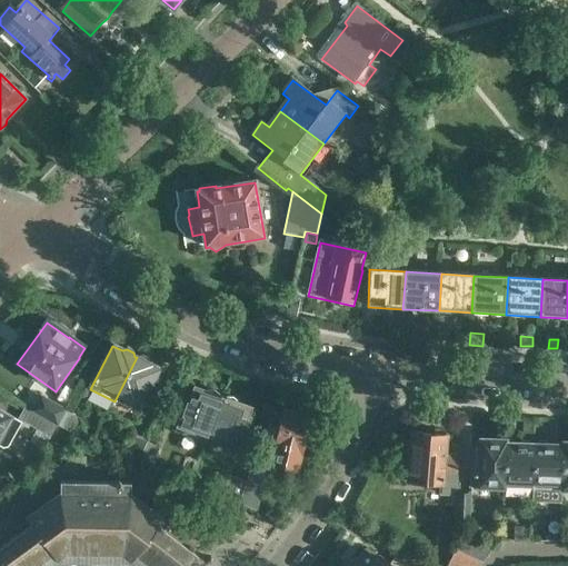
[(137,357),(115,401),(139,414),(161,370),(150,365),(149,360),(142,356),(138,358),(137,357)]
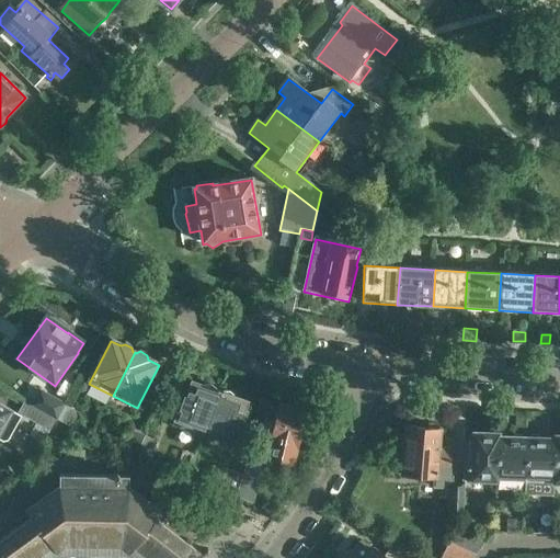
[(180,413),(175,422),(206,433),(221,391),(217,390),(213,386),(206,386),(204,388),(193,384),(190,391),(186,390),(179,412),(180,413)]
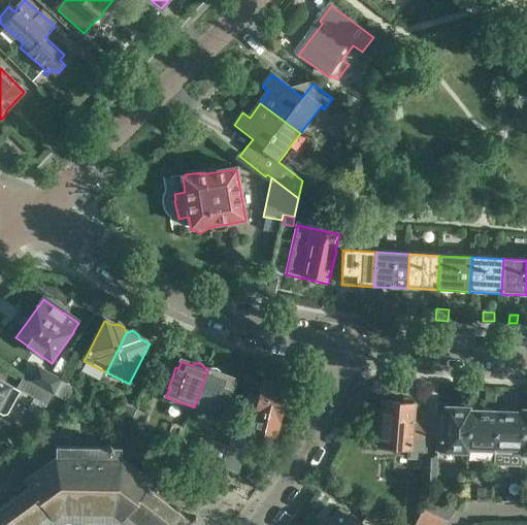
[(30,382),(33,384),(53,395),(61,382),(37,368),(30,382)]
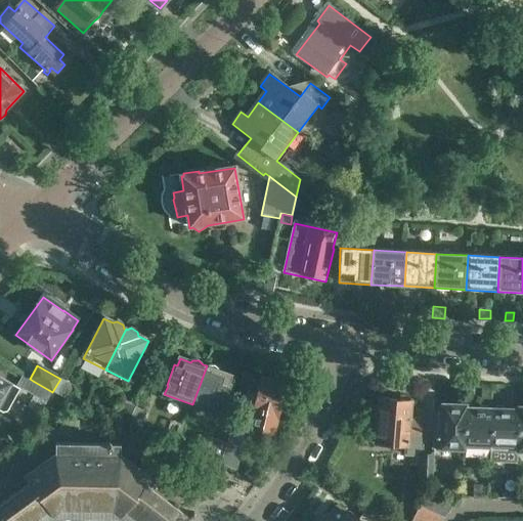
[(192,404),(219,415),(223,402),(224,403),(230,386),(226,385),(230,377),(219,373),(220,370),(215,366),(209,366),(207,365),(192,404)]
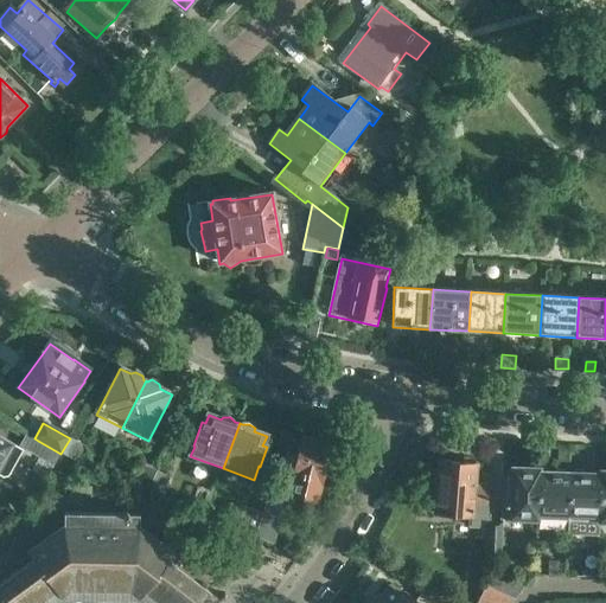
[(29,448),(34,435),(29,431),(23,444),(29,448)]
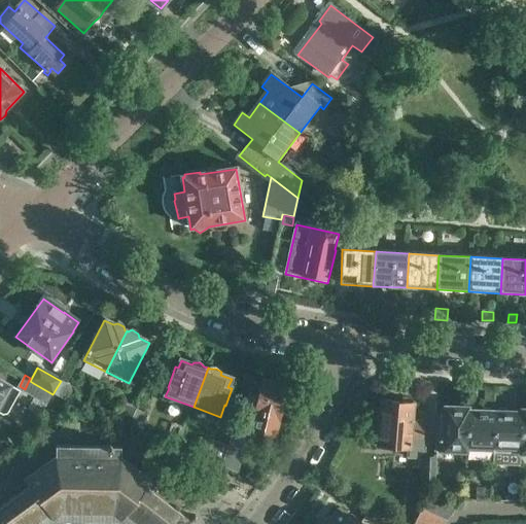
[(21,392),(0,380),(0,413),(3,415),(8,414),(21,392)]
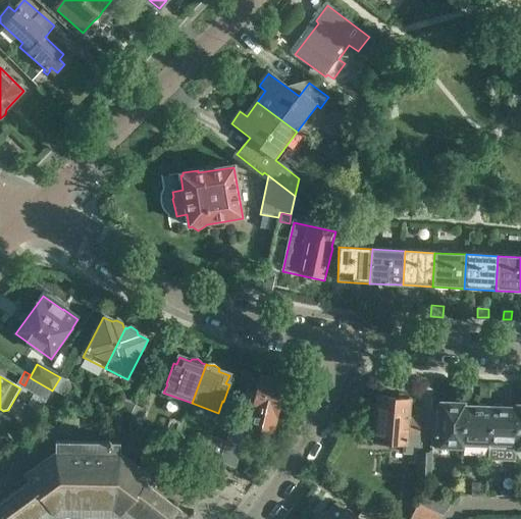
[(52,392),(53,392),(64,398),(72,383),(60,376),(60,377),(52,391),(52,392)]
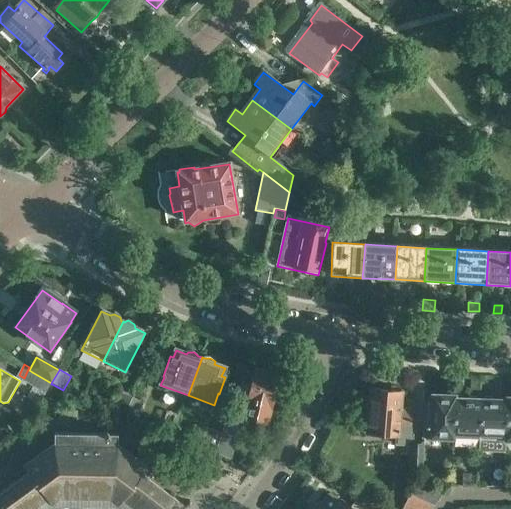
[(257,373),(254,373),(242,418),(268,425),(279,379),(276,378),(277,375),(258,370),(257,373)]
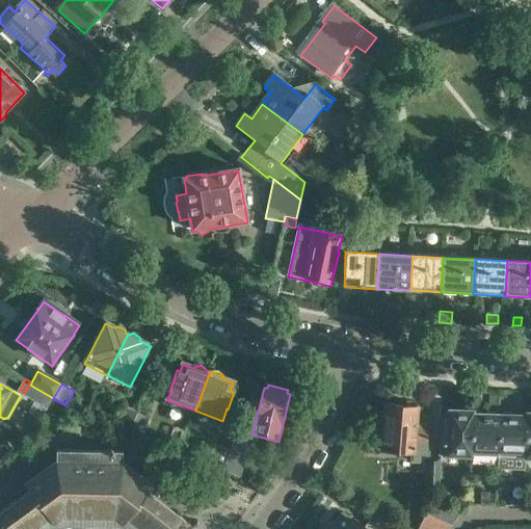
[(53,398),(33,387),(27,399),(48,411),(54,399),(53,399),(53,398)]
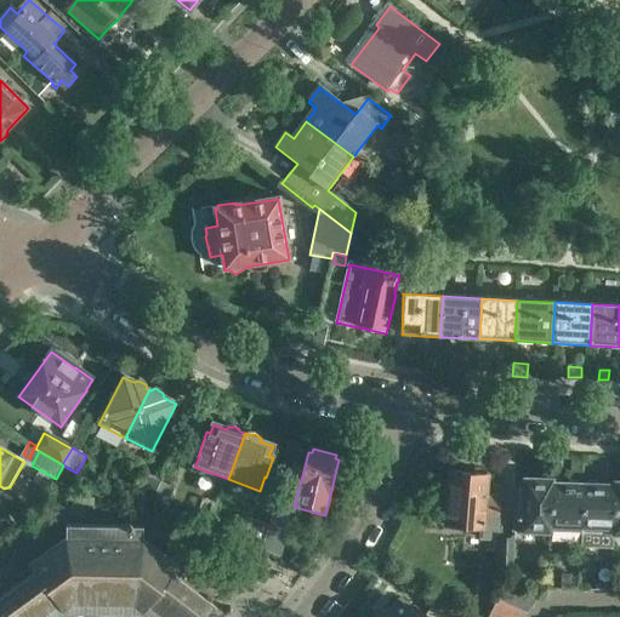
[(487,476),(459,474),(458,498),(448,498),(447,518),(456,519),(455,527),(483,530),(483,540),(500,540),(500,523),(501,498),(485,498),(487,476)]
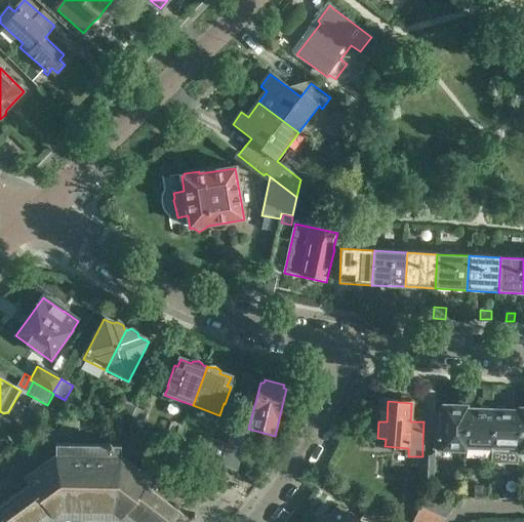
[(117,416),(129,422),(135,408),(122,403),(117,416)]
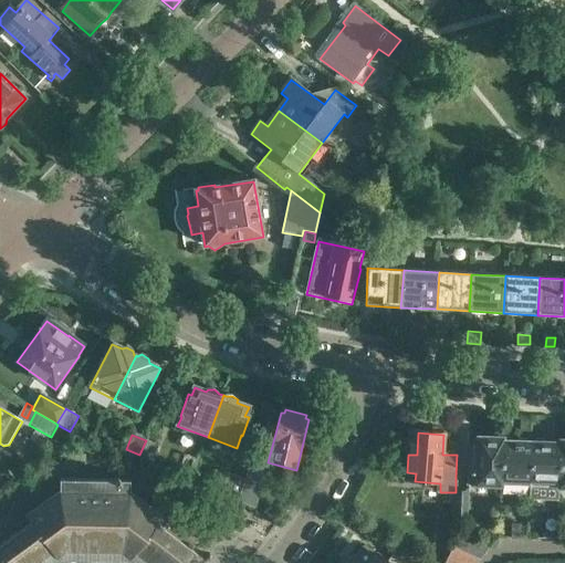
[(469,486),(501,488),(502,440),(471,439),(469,486)]
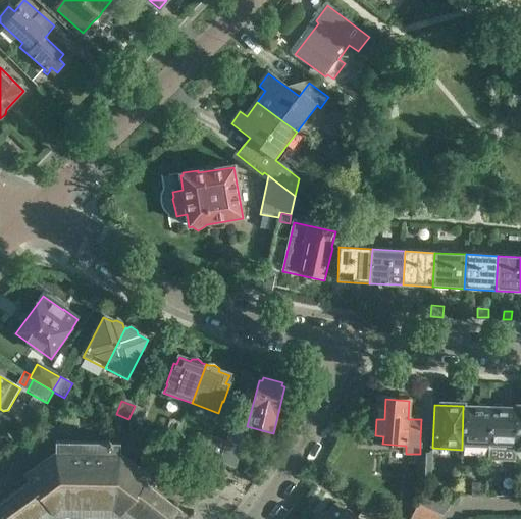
[(142,424),(147,411),(136,407),(135,406),(128,419),(142,424)]
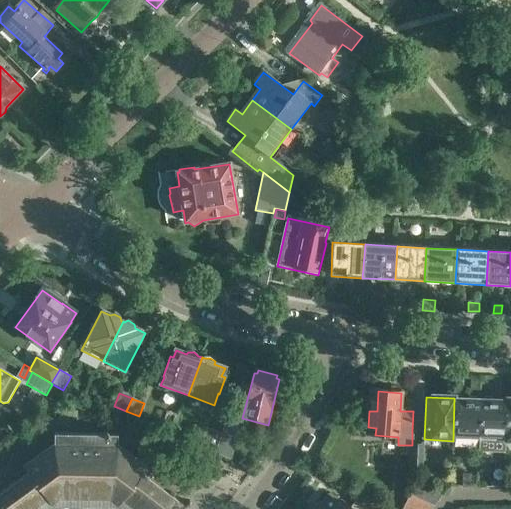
[(454,398),(453,441),(454,441),(454,440),(480,441),(481,401),(478,401),(476,399),(470,398),(468,400),(456,400),(456,398),(454,398)]
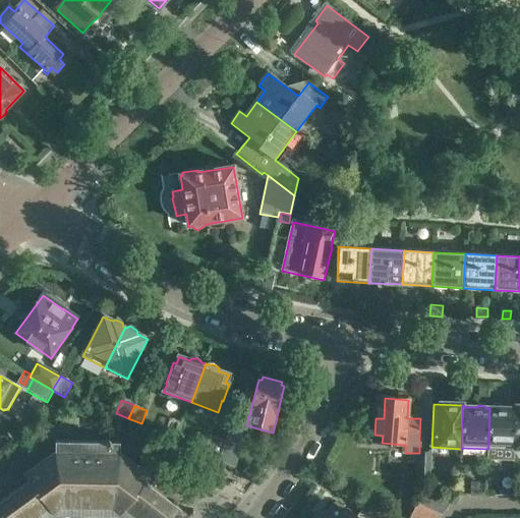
[(489,408),(488,449),(513,449),(513,450),(514,450),(516,406),(515,406),(515,409),(503,408),(501,406),(495,406),(493,408),(489,408)]
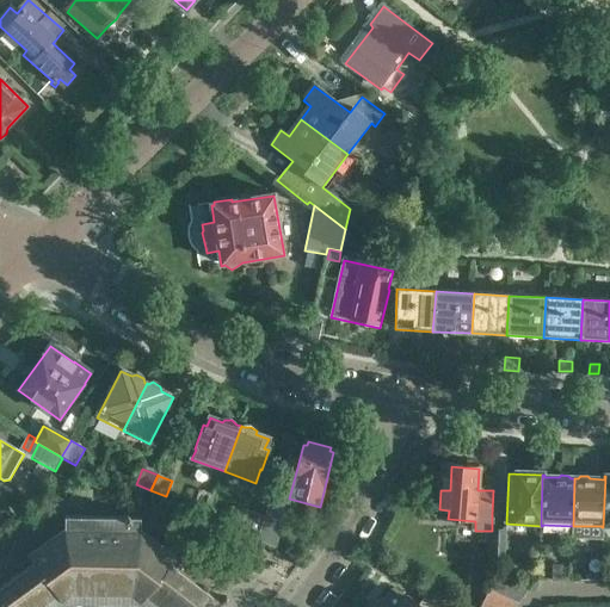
[(247,512),(238,536),(257,543),(257,542),(262,530),(266,514),(257,511),(256,515),(247,512)]
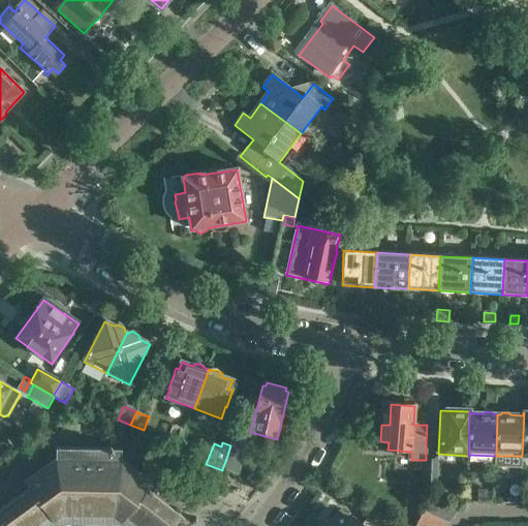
[(0,512),(0,517),(6,525),(171,525),(178,516),(176,514),(146,491),(151,485),(121,461),(121,451),(113,450),(111,447),(107,451),(56,450),(56,462),(26,484),(31,490),(0,512)]
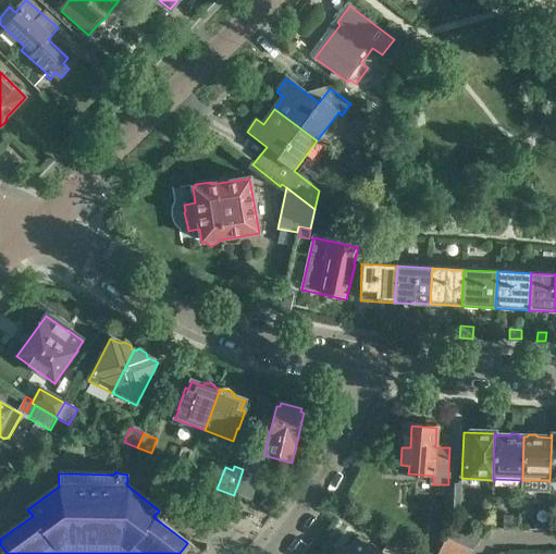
[(247,487),(238,483),(234,494),(243,497),(247,487)]
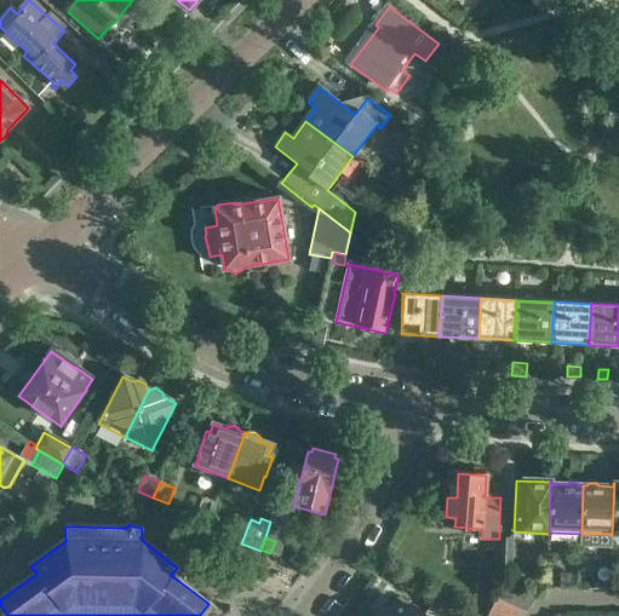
[(513,539),(499,537),(498,568),(511,569),(513,539)]
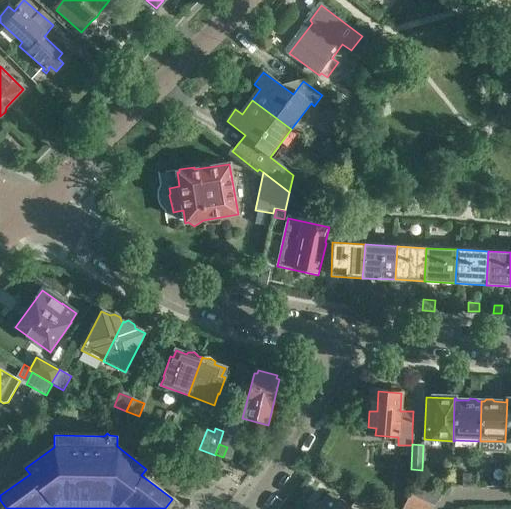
[(410,497),(411,497),(434,507),(443,497),(415,485),(410,497)]
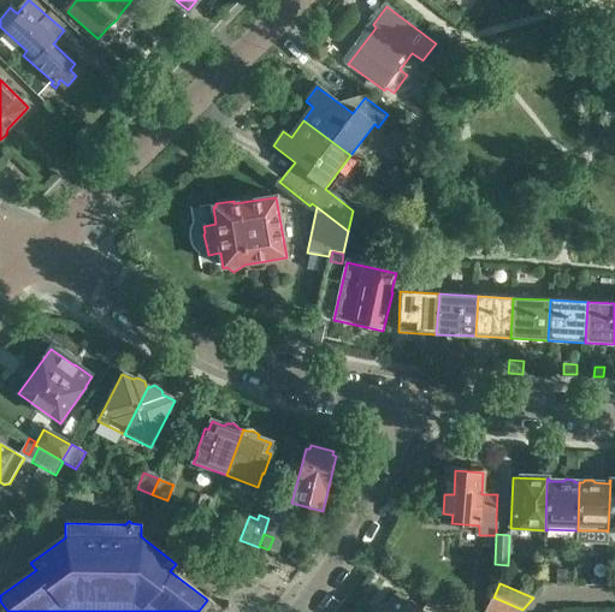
[(443,611),(432,604),(427,611),(425,611),(412,602),(408,607),(395,598),(389,605),(385,606),(382,611),(443,611)]
